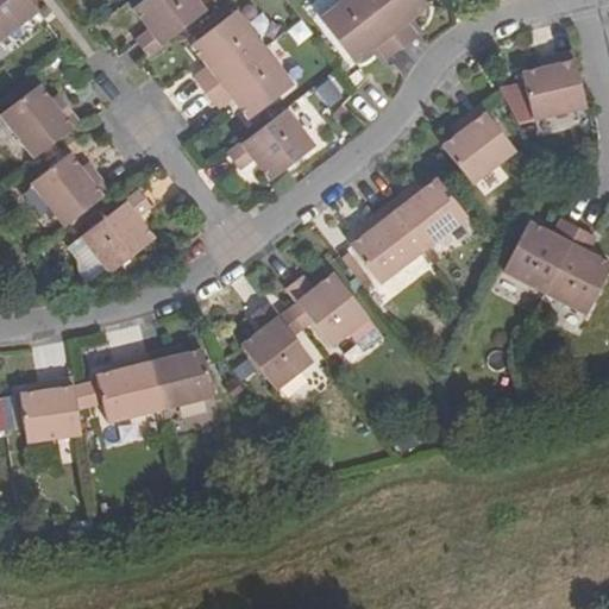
[(0,0),(0,38),(1,41),(39,12),(30,0),(0,0)]
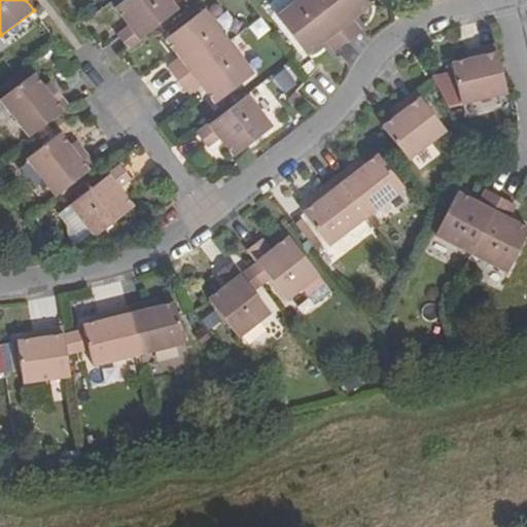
[(119,37),(130,49),(157,28),(180,10),(172,0),(127,0),(116,8),(131,28),(119,37)]
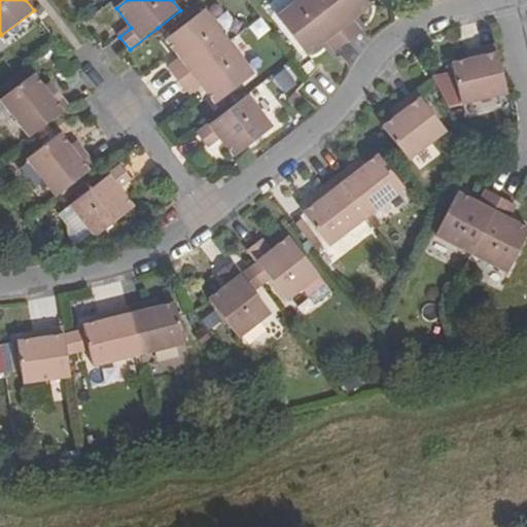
[(299,0),(277,16),(307,55),(326,41),(336,53),(348,43),(315,0),(299,0)]
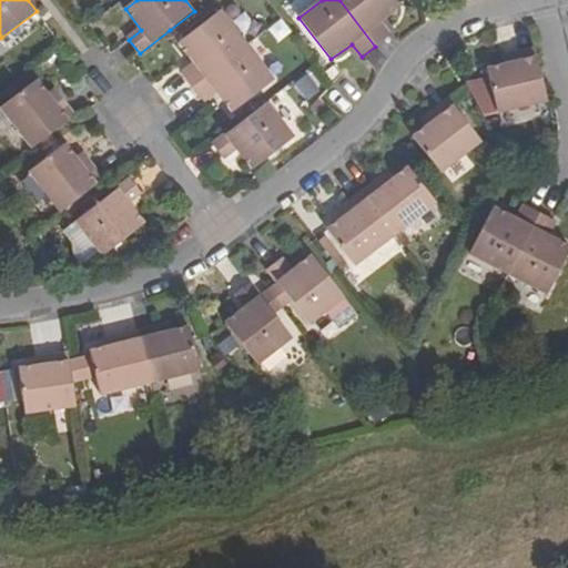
[(340,0),(375,47),(389,36),(379,21),(401,6),(396,0),(340,0)]
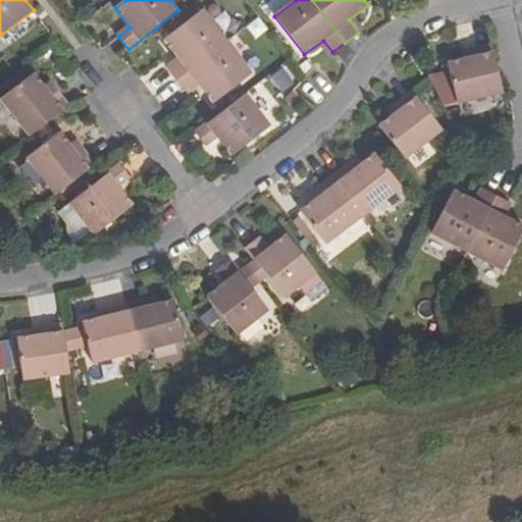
[(167,67),(178,81),(228,42),(203,9),(165,39),(180,58),(167,67)]
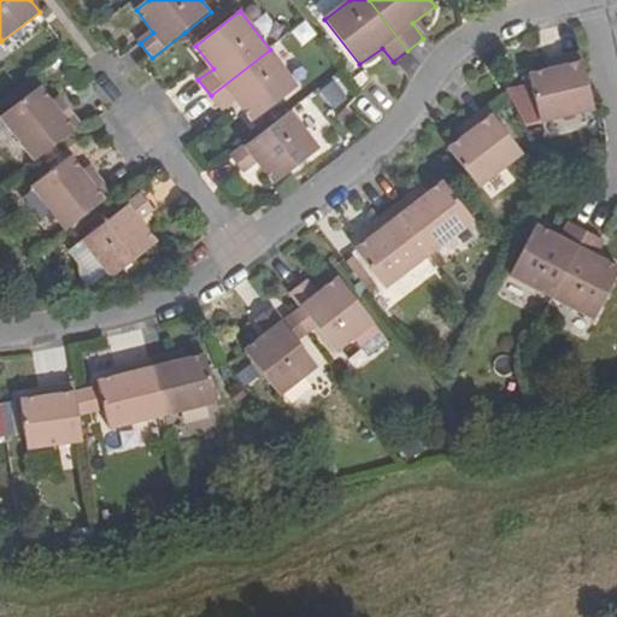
[(236,99),(254,121),(298,87),(270,50),(211,95),(223,110),(236,99)]
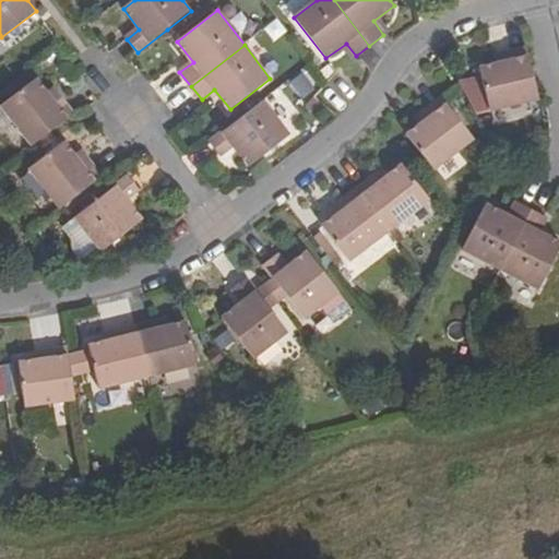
[(479,68),(485,88),(464,93),(474,114),(538,99),(526,49),(503,54),(504,61),(479,68)]
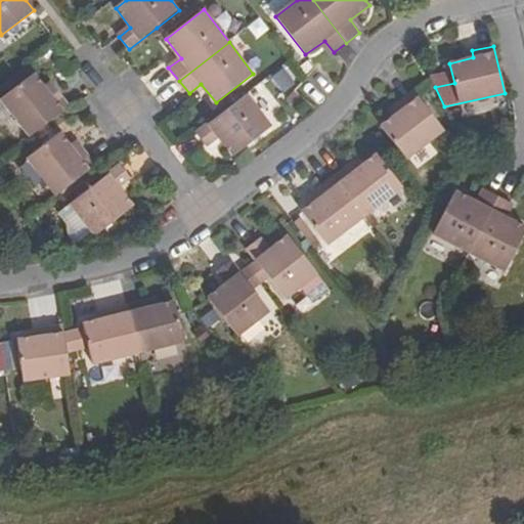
[(1,99),(31,137),(51,121),(70,107),(55,89),(49,93),(34,75),(1,99)]
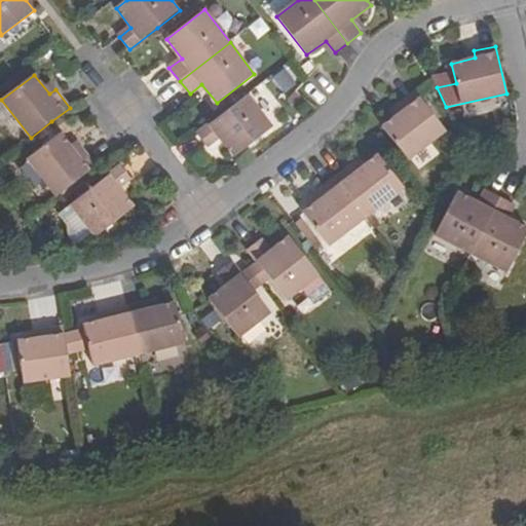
[(383,127),(408,159),(445,130),(414,91),(397,106),(402,112),(383,127)]
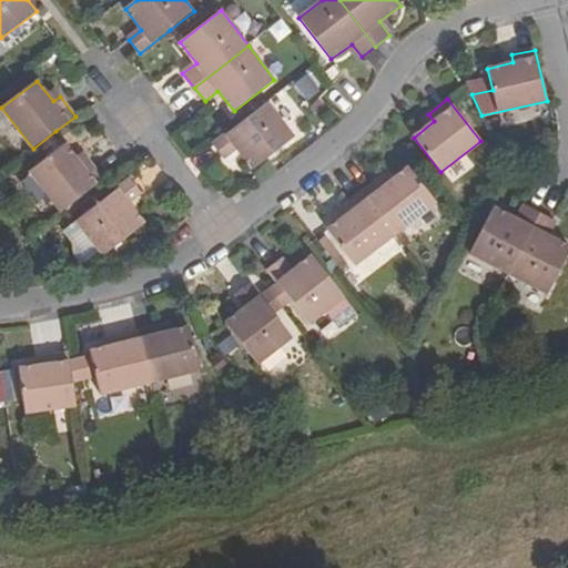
[(239,149),(253,169),(295,138),(267,102),(243,122),(213,145),(224,159),(239,149)]
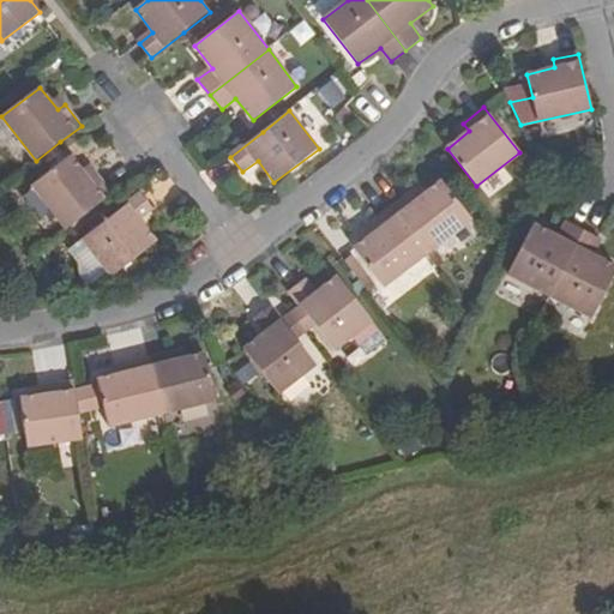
[(30,184),(65,229),(104,199),(110,194),(94,173),(89,178),(70,155),(30,184)]
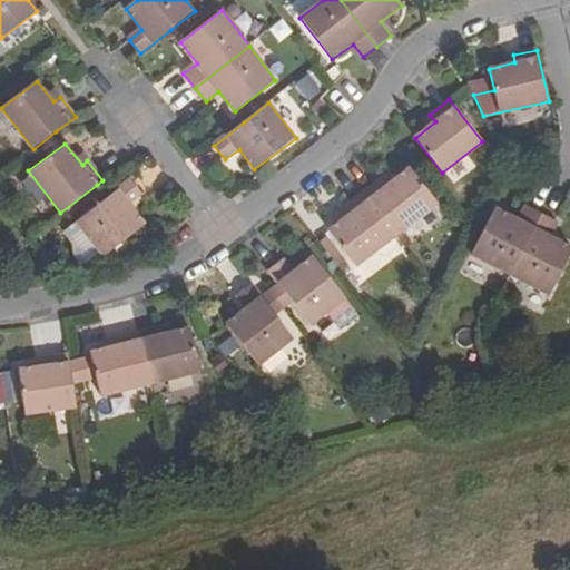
[(366,193),(399,234),(438,203),(410,167),(389,184),(384,178),(366,193)]
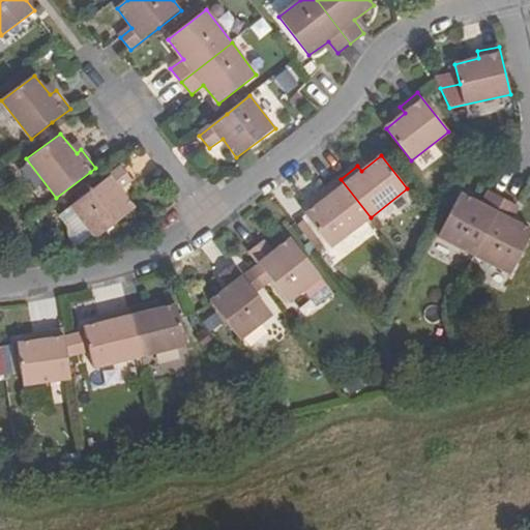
[(70,207),(97,239),(136,210),(120,190),(131,181),(121,168),(100,184),(70,207)]
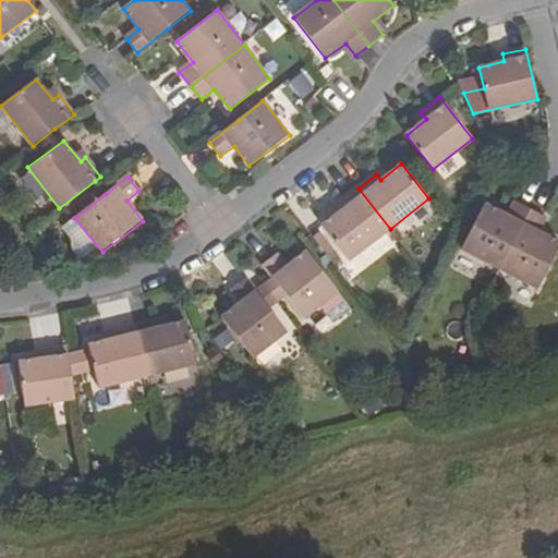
[(324,225),(351,258),(390,229),(359,189),(337,204),(342,210),(324,225)]
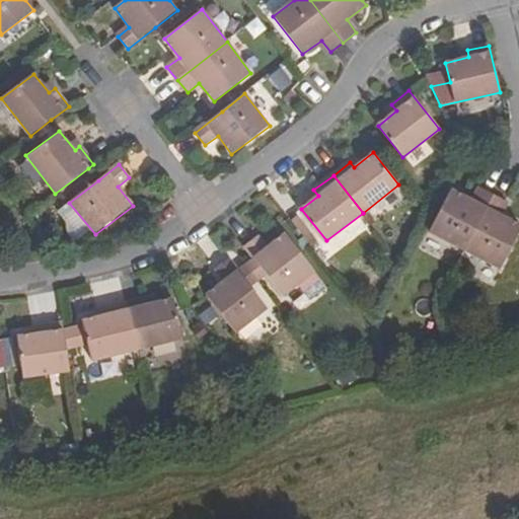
[(430,231),(465,250),(494,196),(478,188),(472,201),(452,191),(430,231)]
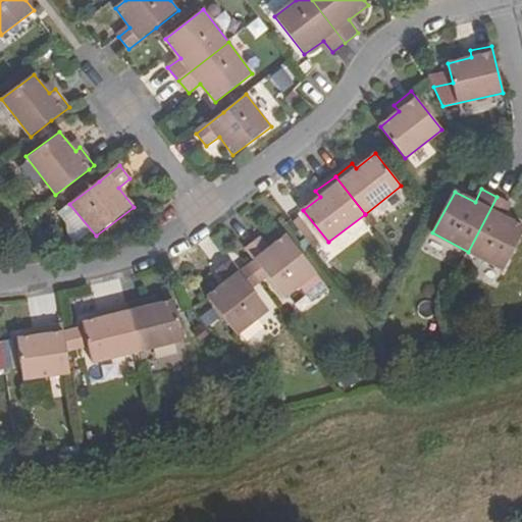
[(511,204),(497,197),(468,252),(503,271),(521,235),(521,226),(505,217),(511,204)]
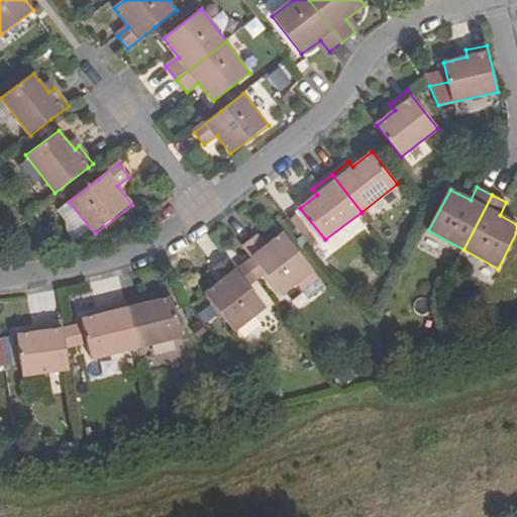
[(77,246),(95,233),(69,202),(58,212),(71,229),(72,239),(77,246)]
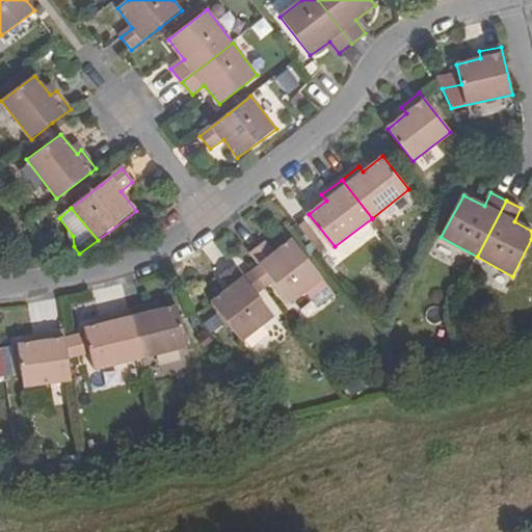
[(273,282),(290,302),(306,290),(321,277),(293,240),(274,255),(264,242),(250,253),(261,265),(273,282)]
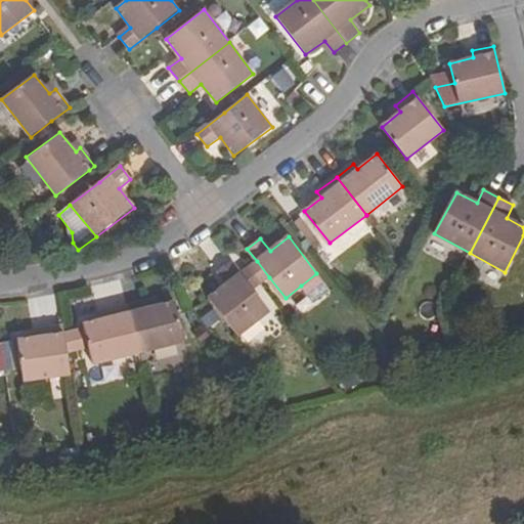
[(208,298),(236,336),(269,310),(253,290),(241,273),(231,261),(218,271),(228,284),(208,298)]
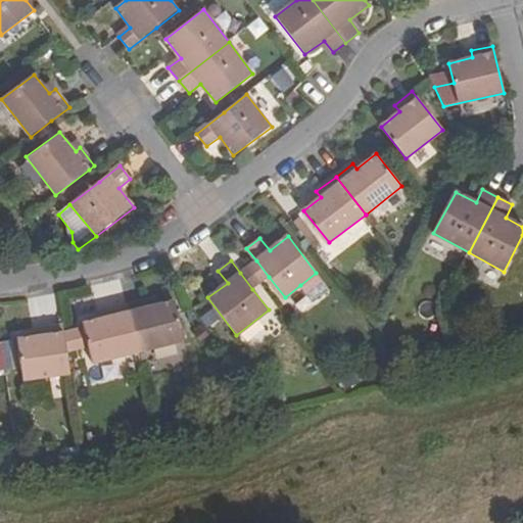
[(256,260),(248,266),(262,282),(269,277),(256,260)]
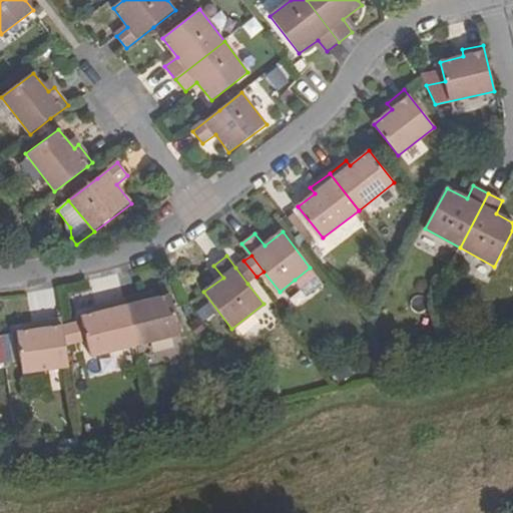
[(243,261),(235,268),(247,284),(257,277),(243,261)]
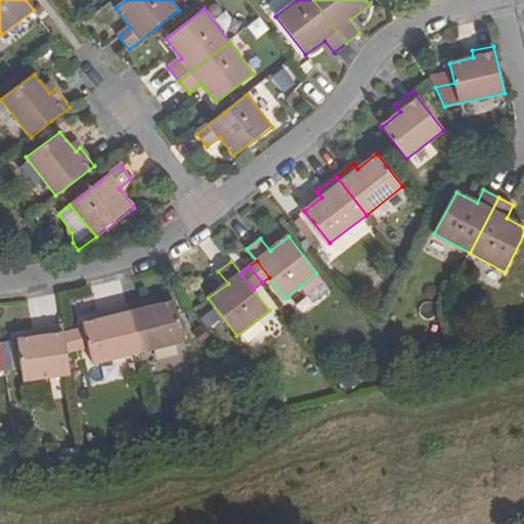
[(316,273),(301,286),(313,302),(329,290),(316,273)]
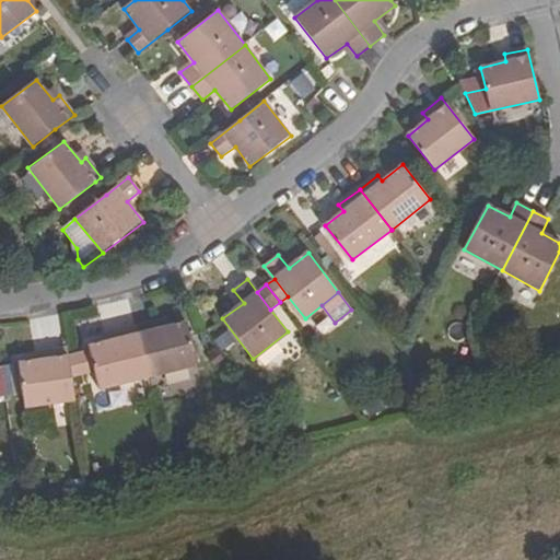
[(137,326),(149,376),(197,364),(189,336),(186,323),(160,328),(159,322),(137,326)]
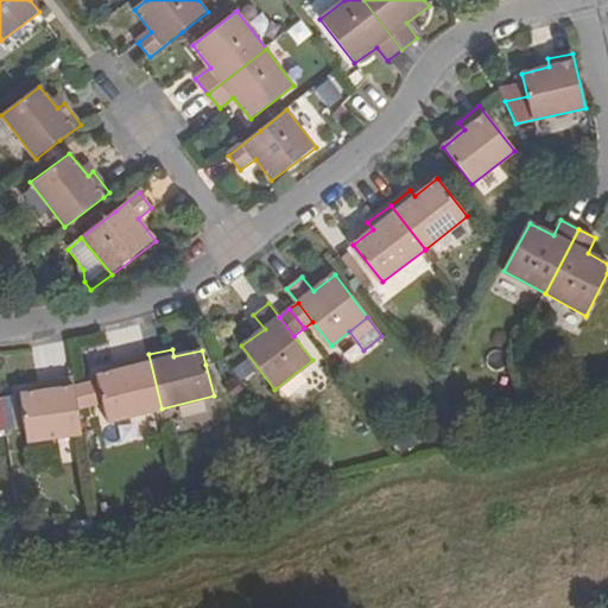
[(106,413),(107,422),(162,409),(149,354),(121,360),(124,368),(96,374),(97,381),(100,388),(106,413)]
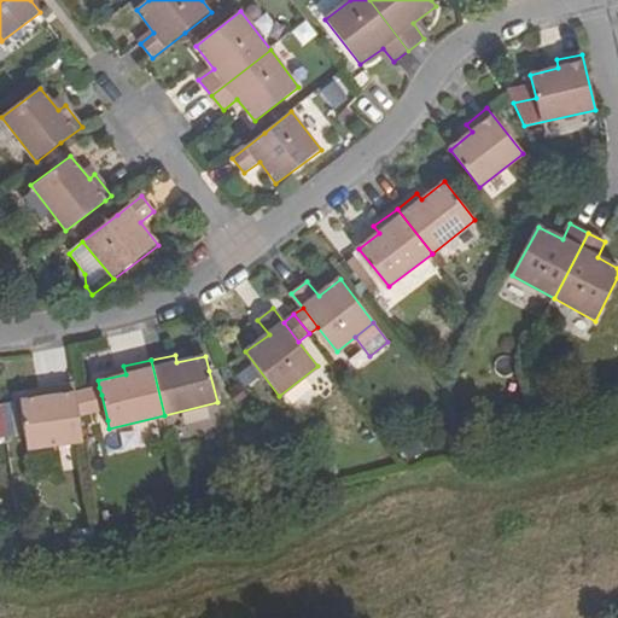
[(21,401),(27,448),(83,441),(77,394),(75,384),(48,388),(48,397),(21,401)]
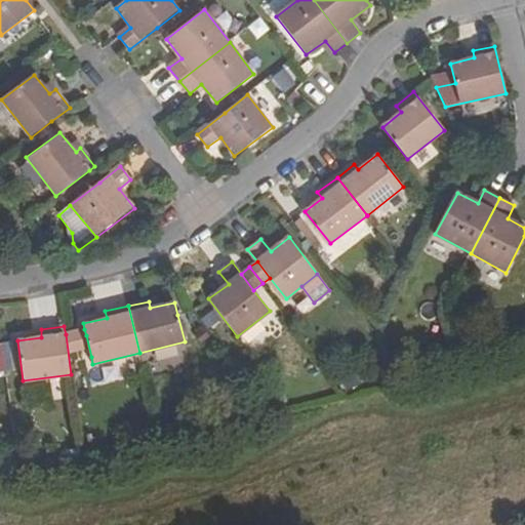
[(91,357),(86,335),(67,339),(69,362),(91,357)]
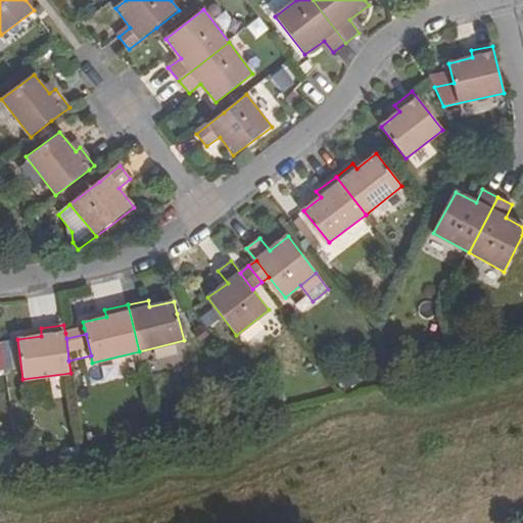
All buildings are outlined.
